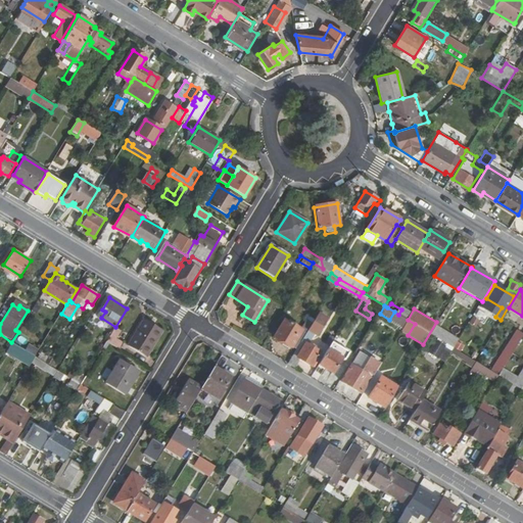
[(389,320),(402,327),(408,320),(398,315),(394,312),(389,320)]
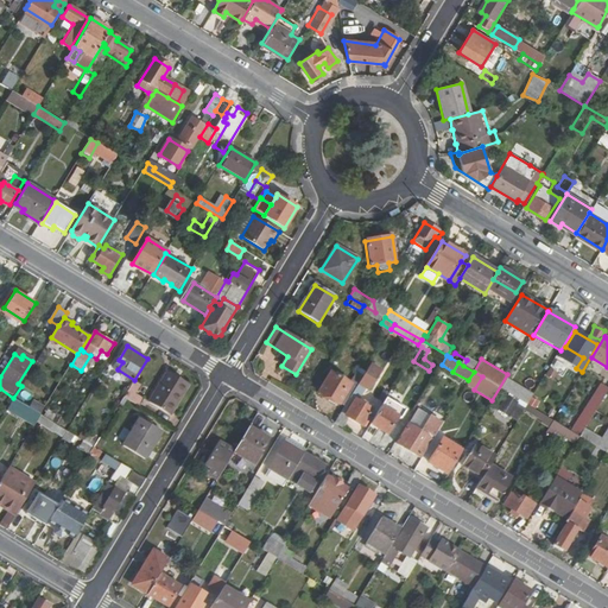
[(343,407),(334,422),(341,426),(346,417),(360,425),(371,409),(356,399),(363,387),(367,390),(379,369),(369,363),(355,387),(343,407)]
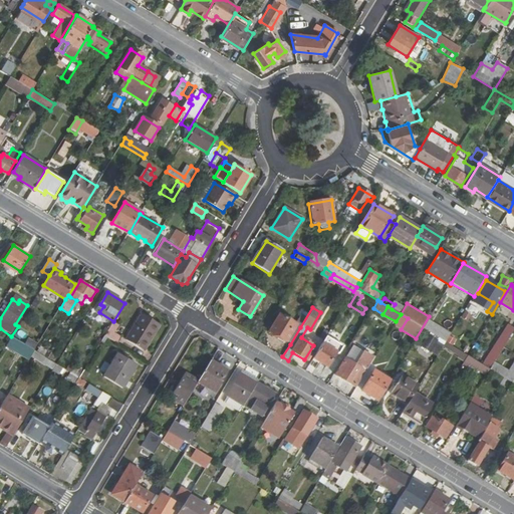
[(140,313),(124,338),(143,349),(158,324),(140,313)]
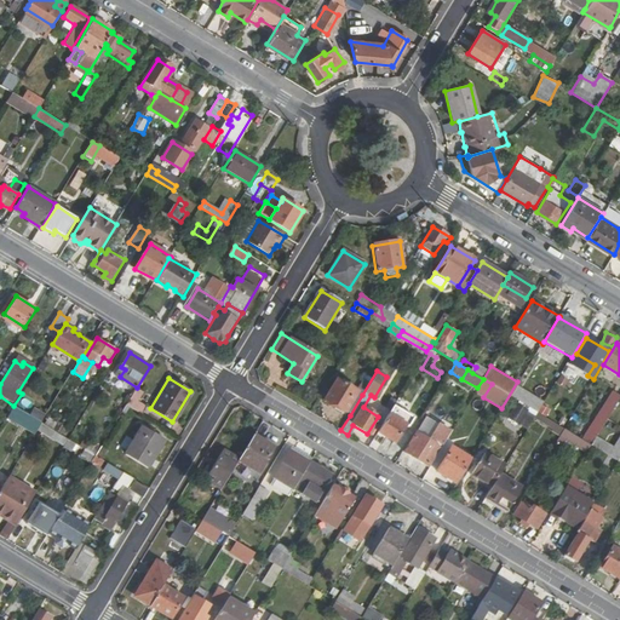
[(323,400),(350,415),(362,395),(337,379),(323,400)]
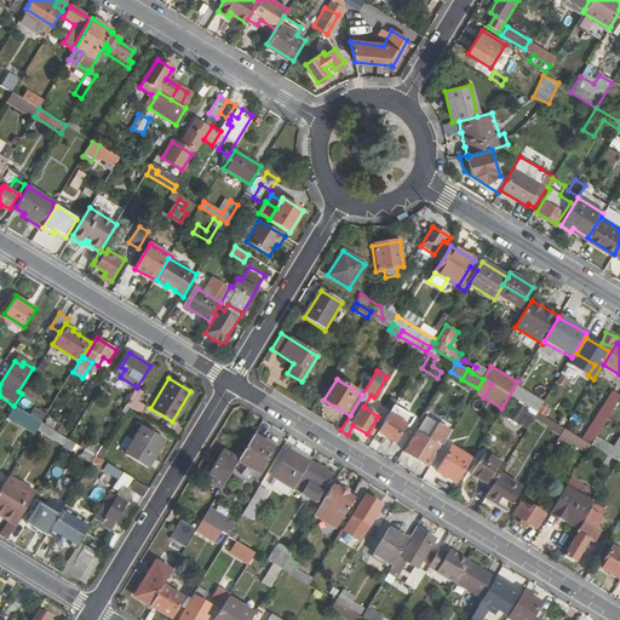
[(511,396),(538,412),(543,403),(516,386),(511,396)]
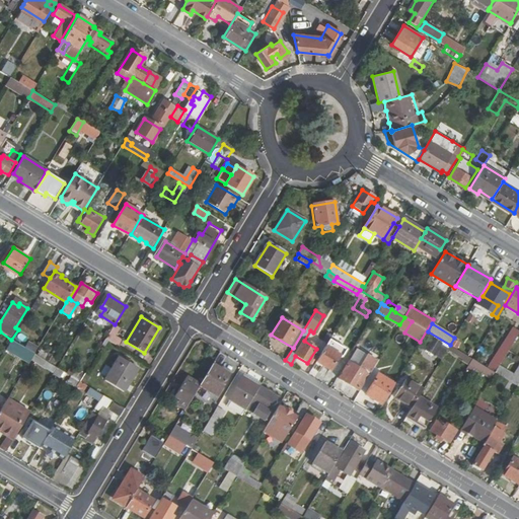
[(506,338),(490,364),(497,368),(498,365),(518,330),(514,327),(507,338),(506,338)]
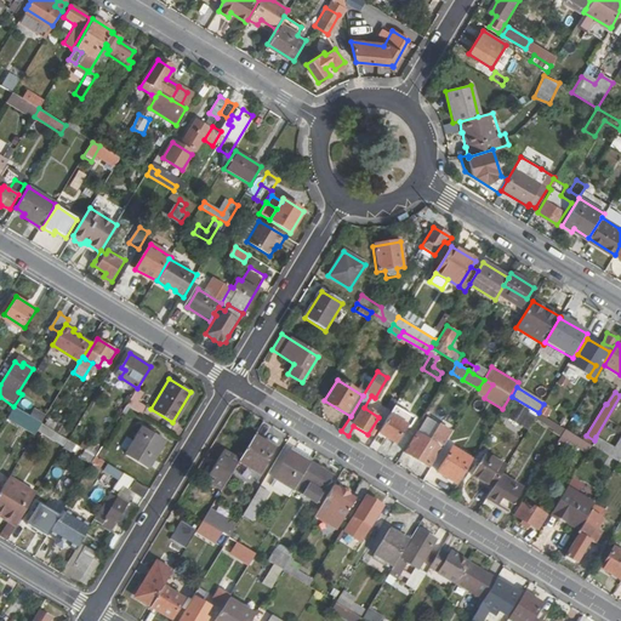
[(124,396),(117,409),(121,412),(126,405),(131,398),(132,396),(129,394),(126,398),(124,396)]
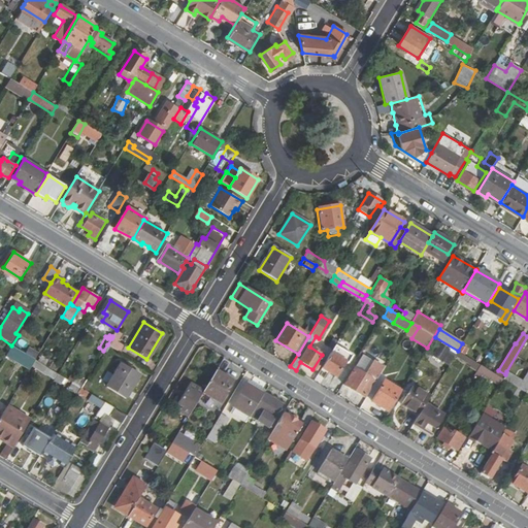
[(107,344),(120,353),(124,347),(111,338),(107,344)]
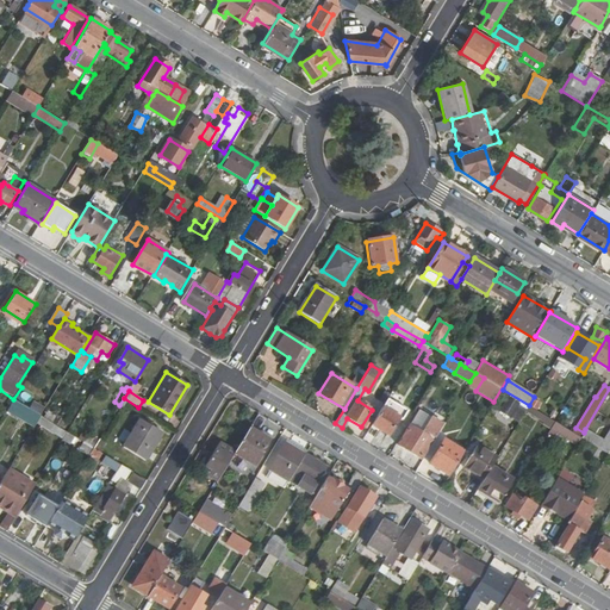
[(508,397),(499,411),(509,417),(509,416),(518,422),(526,410),(527,409),(508,397)]
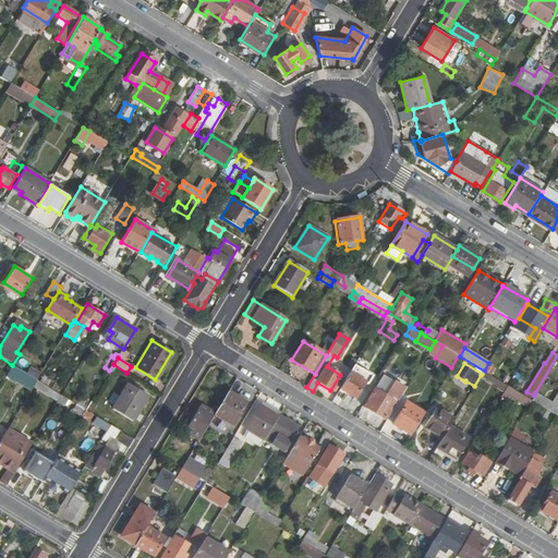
[(40,375),(31,368),(27,374),(37,380),(40,375)]
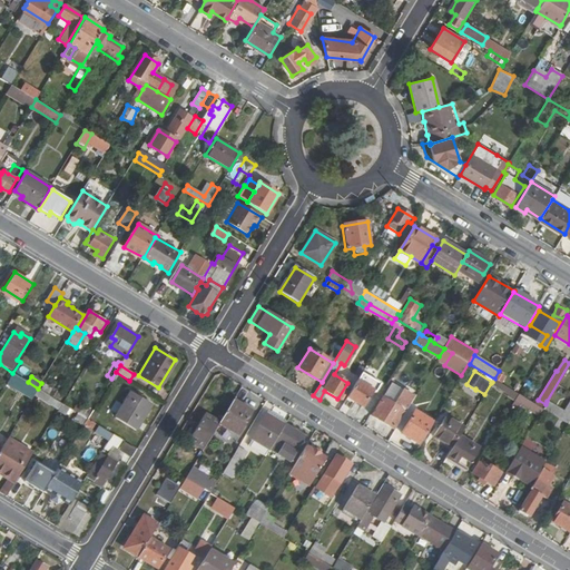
[(357,380),(347,396),(363,406),(374,390),(357,380)]
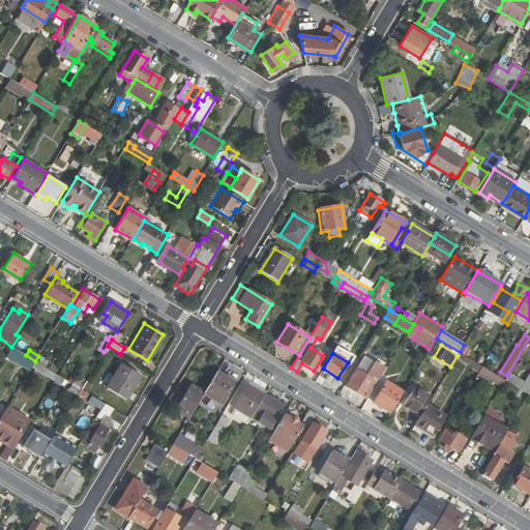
[(466,356),(464,360),(472,366),(475,361),(466,356)]
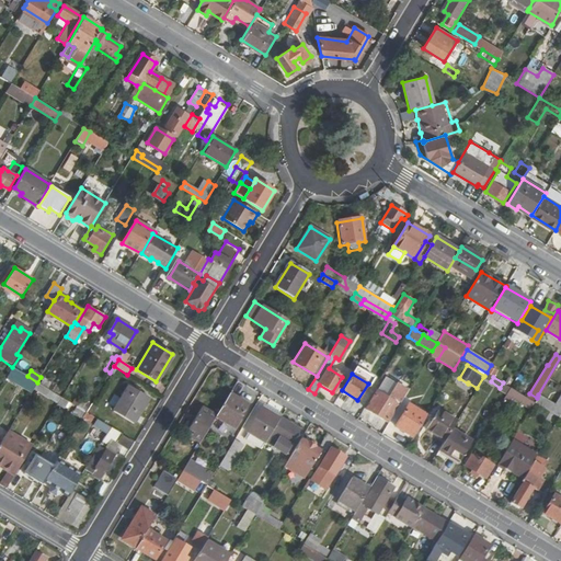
[(511,388),(503,382),(499,389),(507,393),(511,388)]
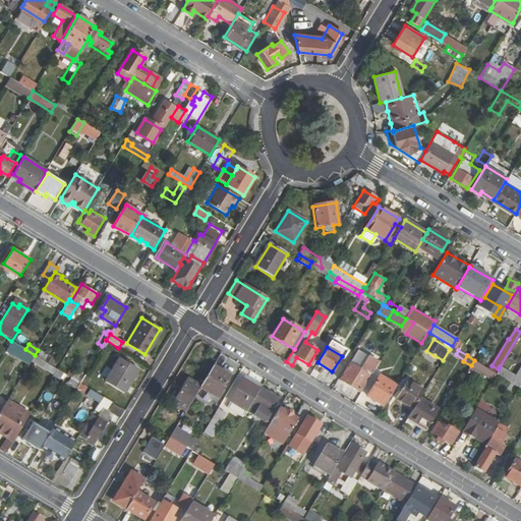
[(350,364),(340,381),(357,392),(377,362),(368,357),(359,370),(350,364)]
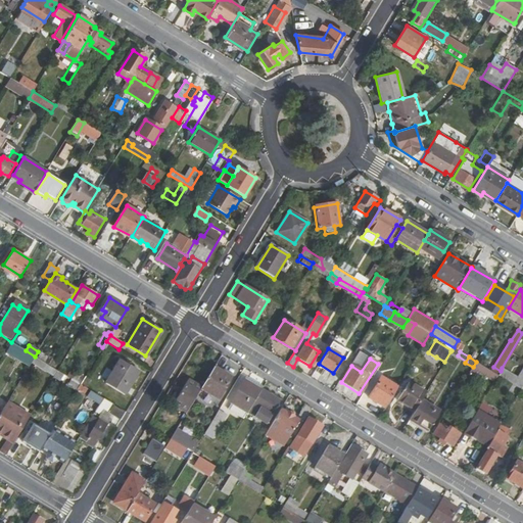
[(120,360),(105,382),(124,393),(138,371),(120,360)]
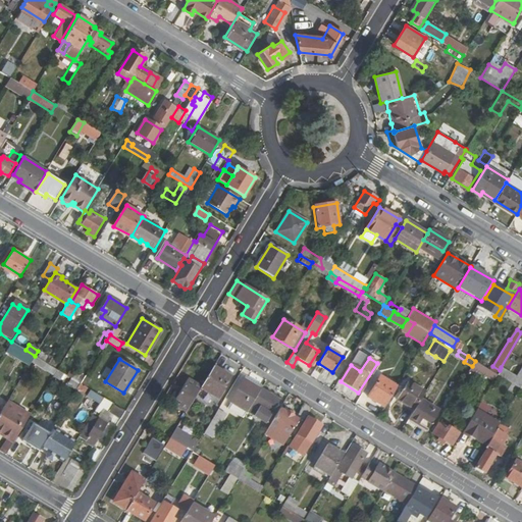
[(46,364),(43,370),(59,378),(62,372),(46,364)]
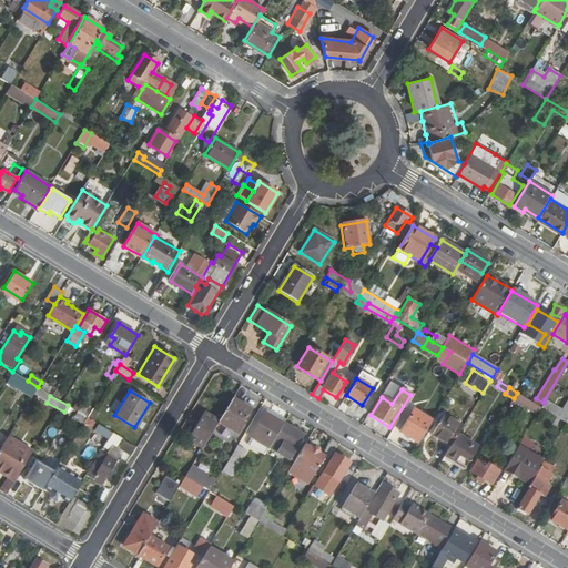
[(233,397),(220,421),(219,422),(236,433),(247,416),(245,414),(250,407),(233,397)]
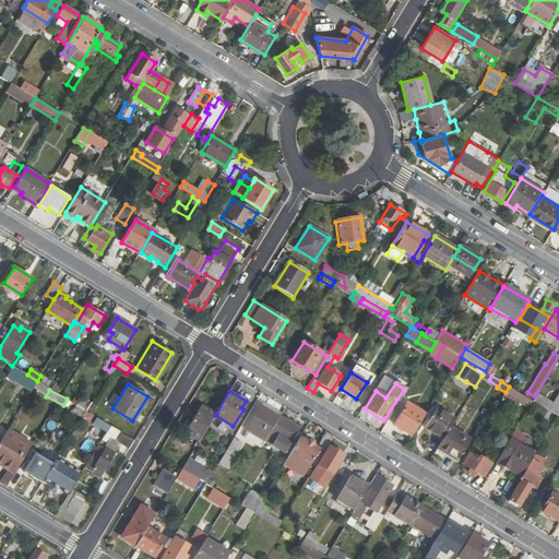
[(532,401),(557,416),(558,412),(558,393),(552,404),(536,393),(535,396),(532,401)]
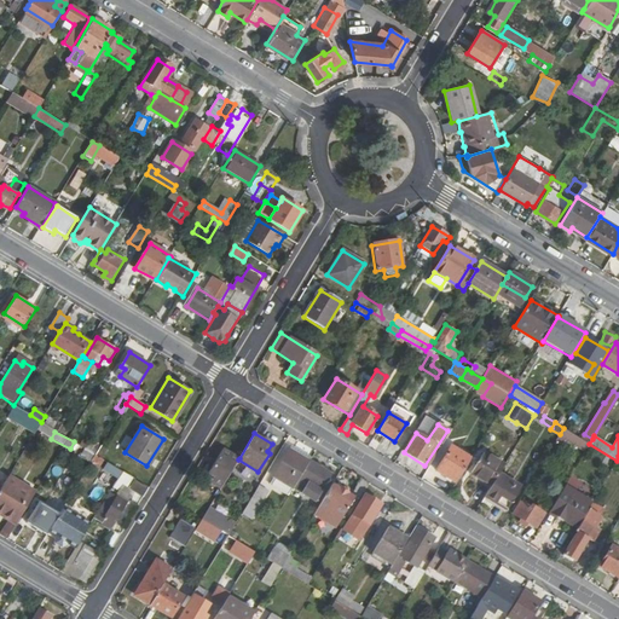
[(100,445),(94,455),(100,457),(106,449),(100,445)]
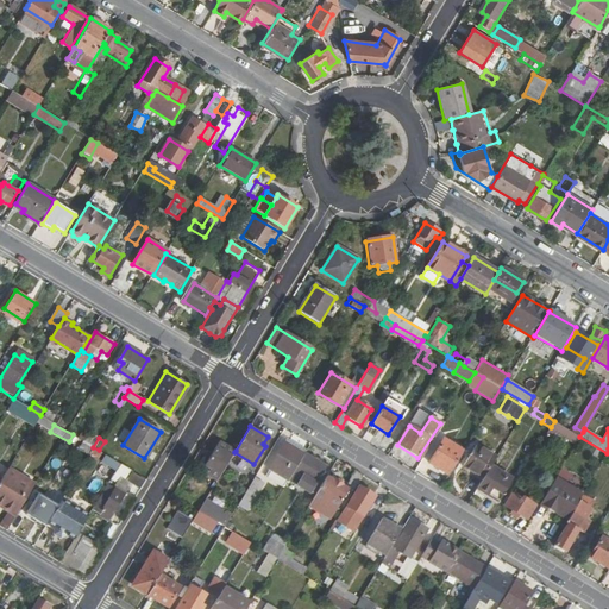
[(82,440),(77,449),(88,454),(90,451),(93,447),(82,440)]
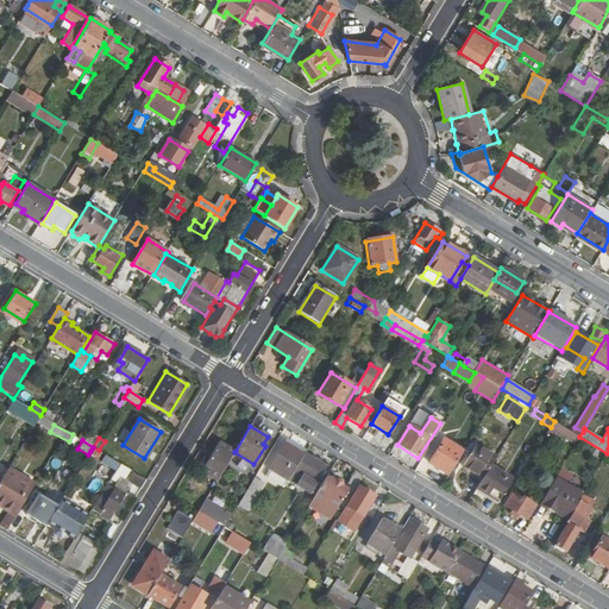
[(428,463),(449,476),(463,452),(444,440),(428,463)]
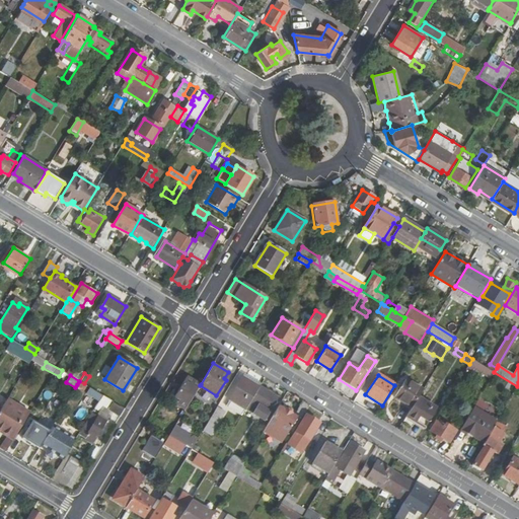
[(188,376),(173,401),(186,409),(200,385),(201,384),(188,376)]
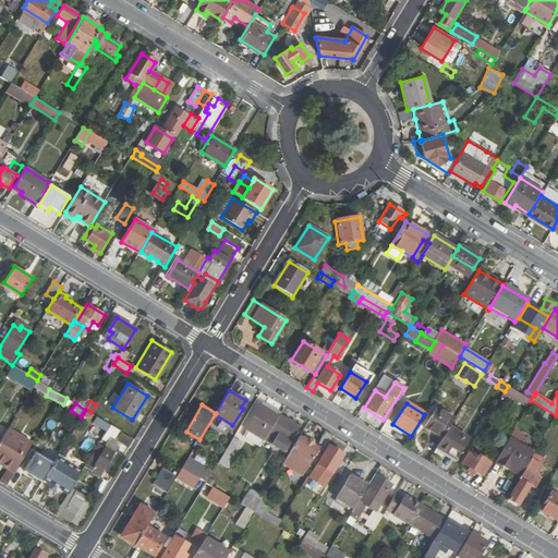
[(261,404),(246,428),(264,438),(270,428),(279,415),(261,404)]
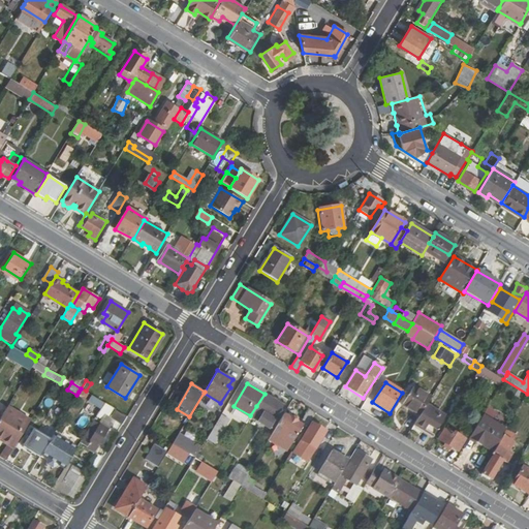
[(402,405),(419,415),(425,406),(431,397),(413,386),(402,405)]
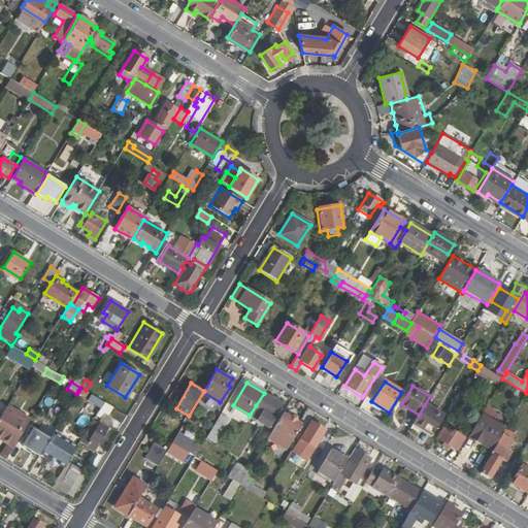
[(78,391),(87,396),(89,393),(86,390),(80,388),(78,391)]
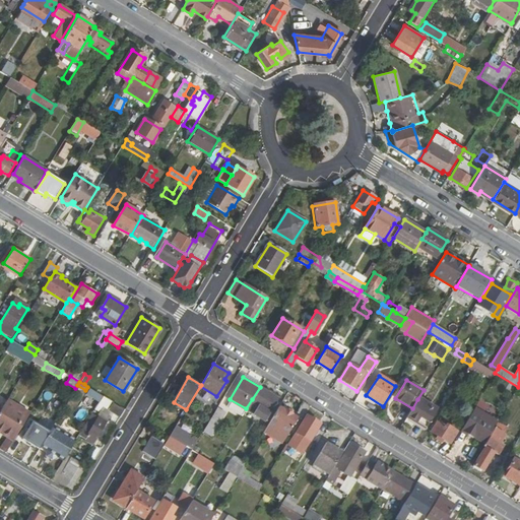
[(260,387),(252,399),(271,410),(279,397),(260,386),(260,387)]
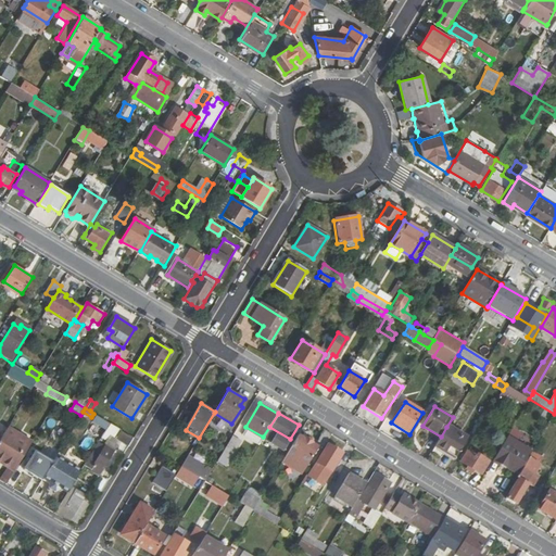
[(93,422),(88,431),(100,439),(105,429),(93,422)]
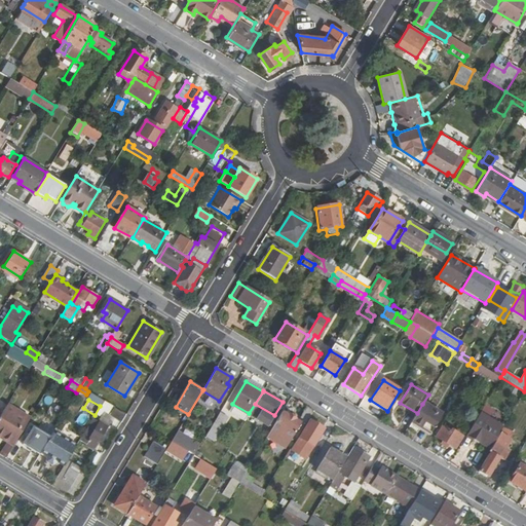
[(417,413),(412,422),(430,433),(441,415),(422,404),(417,413)]
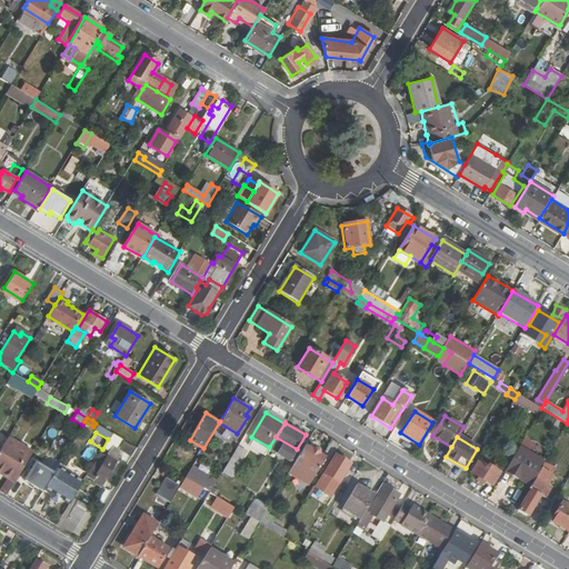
[(7,439),(0,449),(0,472),(8,478),(8,477),(15,481),(30,456),(15,447),(16,445),(7,439)]
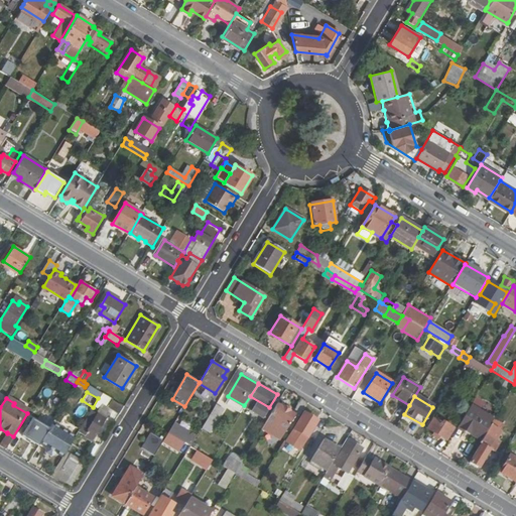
[(300,398),(294,408),(301,412),(307,402),(300,398)]
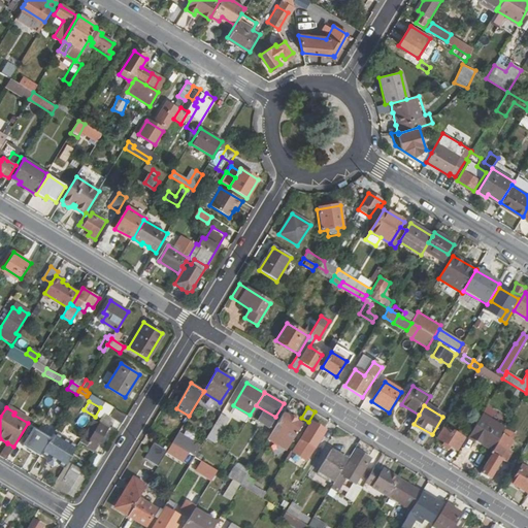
[(109,416),(119,422),(123,416),(112,409),(109,416)]
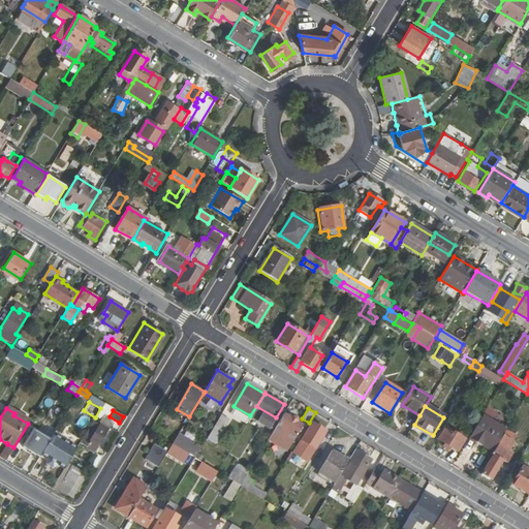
[(283,412),(275,427),(268,438),(287,450),(298,434),(303,425),(283,412)]
